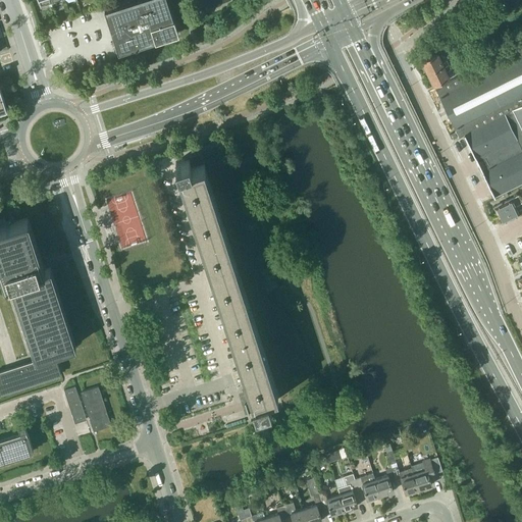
[(166,0),(138,0),(105,10),(118,52),(146,44),(146,42),(177,32),(166,0)]
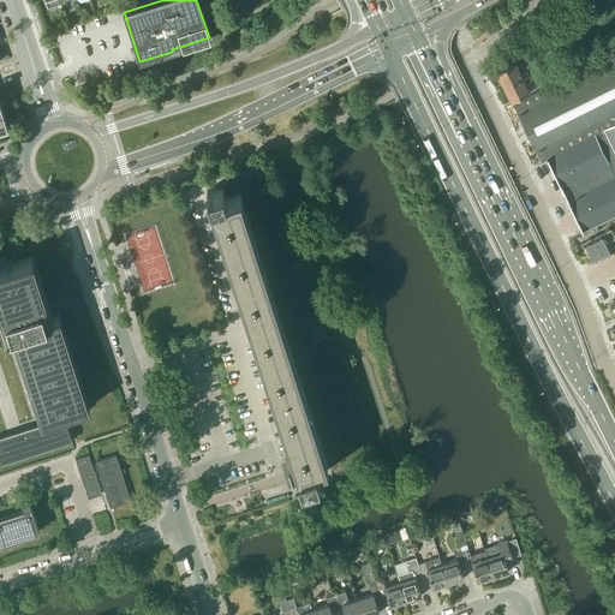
[(547,157),(614,124),(614,54),(513,103),(541,161),(547,157)]
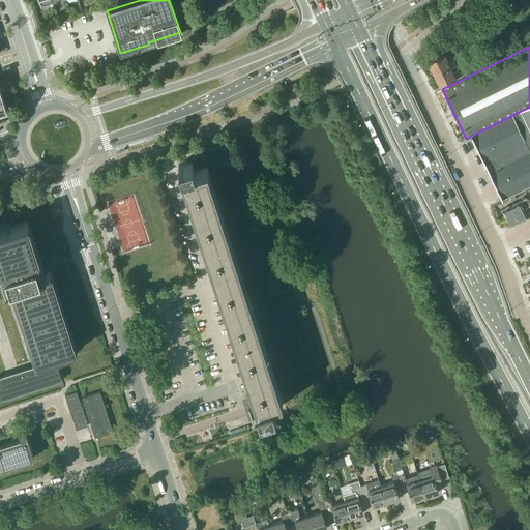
[(429,62),(435,74),(455,63),(453,59),(447,62),(444,55),(429,62)]
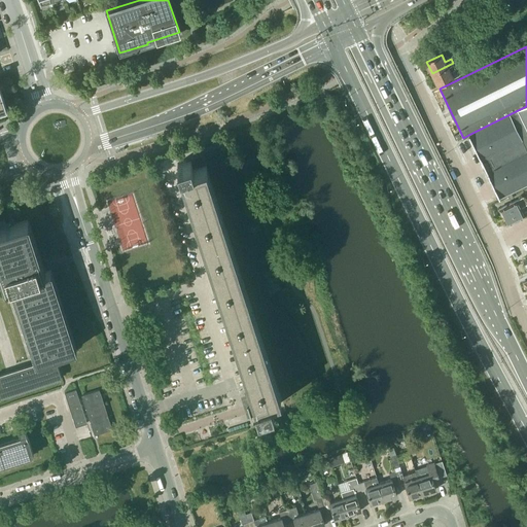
[(455,68),(453,63),(432,73),(438,85),(453,78),(450,71),(455,68)]
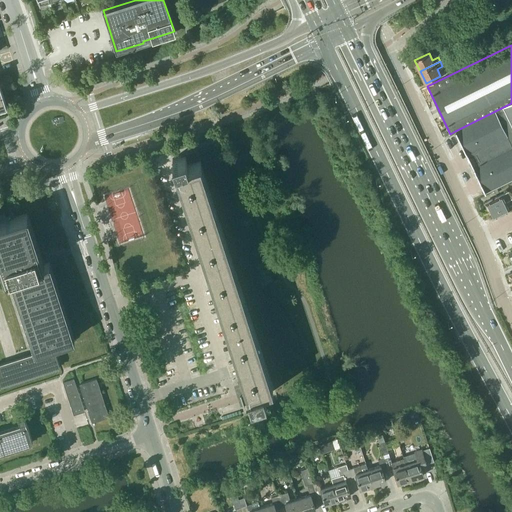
[(511,103),(455,131),(466,154),(473,168),(484,192),(511,178),(511,103)]
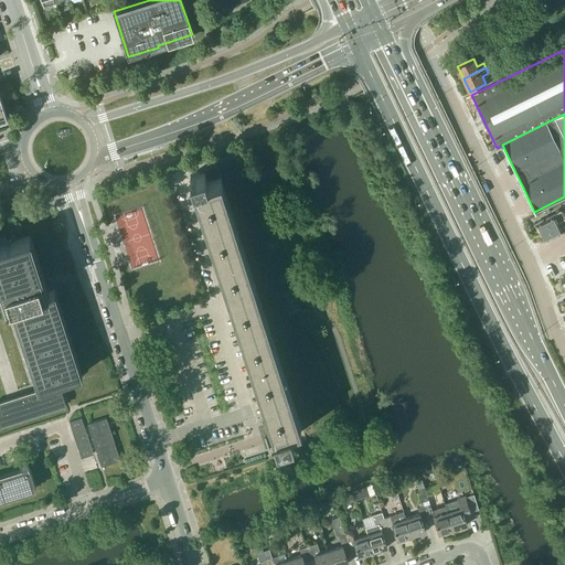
[(294,437),(290,427),(301,424),(300,420),(299,420),(221,179),(222,179),(221,176),(220,176),(216,167),(190,174),(193,185),(196,184),(273,424),(263,427),(265,435),(269,448),(269,446),(284,443),(283,440),(294,437)]
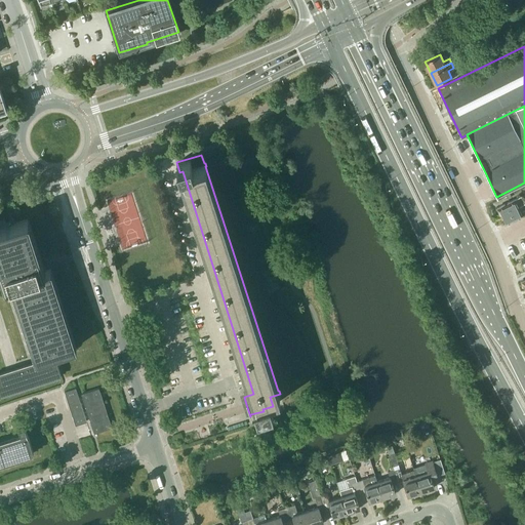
[(497,207),(500,215),(519,206),(524,203),(521,196),(517,199),(517,198),(497,207)]
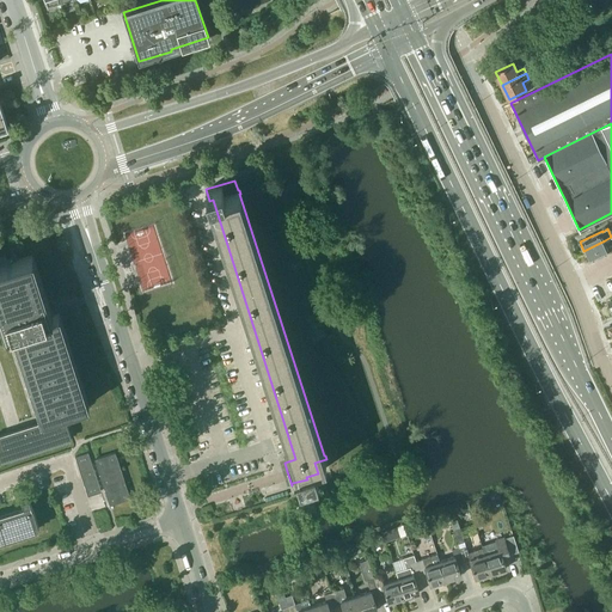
[(605,240),(583,251),(588,259),(609,250),(610,251),(611,250),(611,243),(607,246),(605,240)]
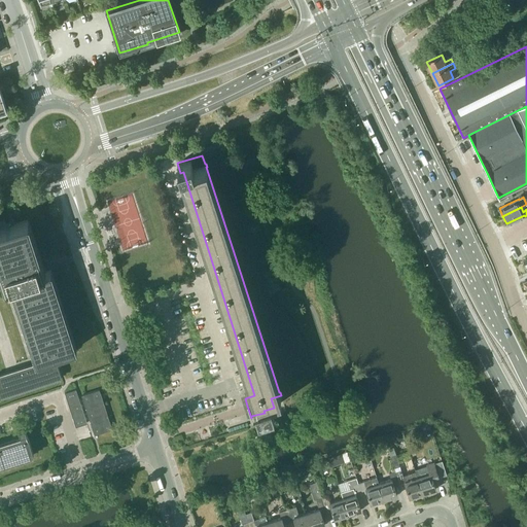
[(48,358),(55,356),(55,355),(59,354),(59,355),(75,349),(50,270),(44,272),(28,220),(0,229),(0,265),(2,272),(6,271),(10,283),(6,284),(6,285),(12,284),(37,361),(48,358)]
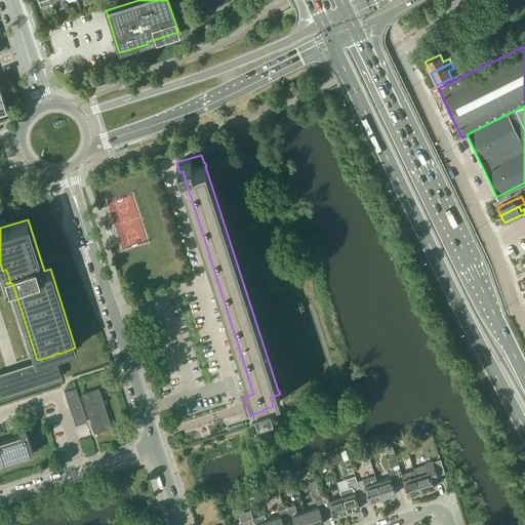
[(55,358),(54,355),(48,357),(49,360),(0,375),(0,394),(62,375),(55,358)]
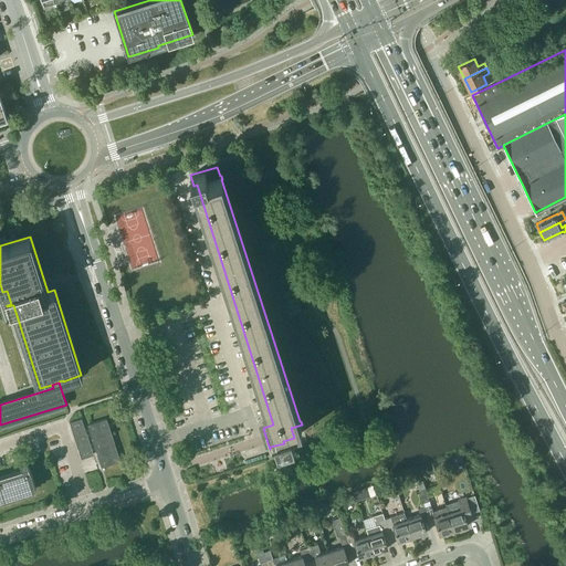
[(94,454),(82,418),(70,421),(82,458),(94,454)]
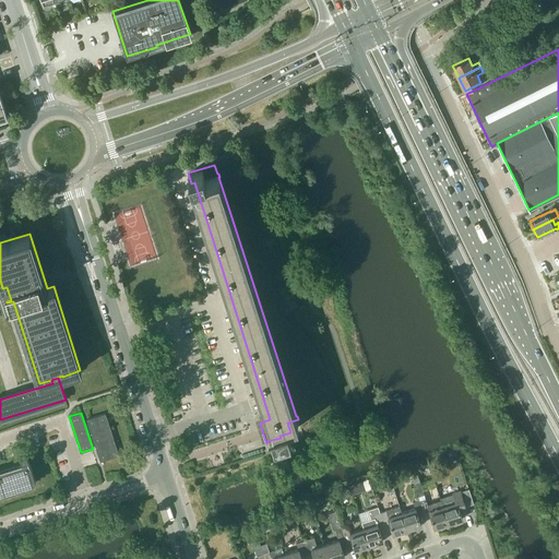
[(119,455),(105,413),(86,418),(100,461),(119,455)]
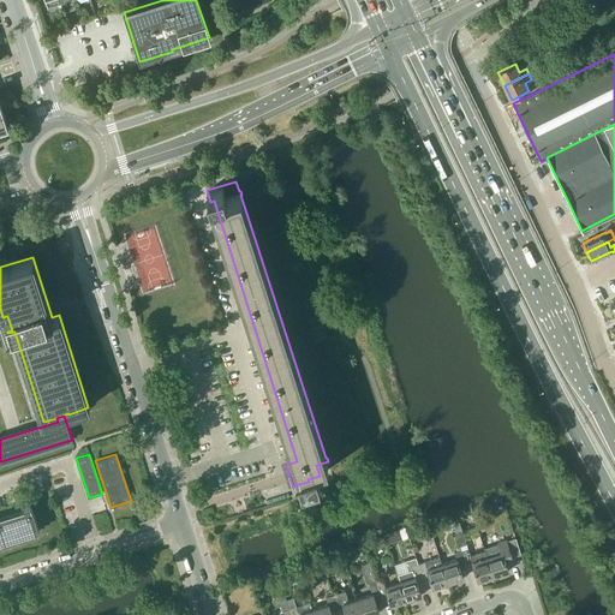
[(0,519),(0,542),(40,530),(33,509),(29,500),(22,502),(24,508),(25,508),(25,512),(0,519)]
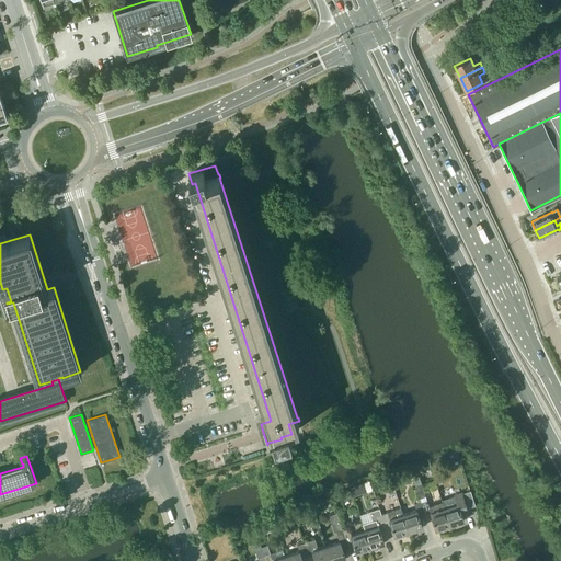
[(420,497),(426,496),(422,483),(415,485),(420,497)]
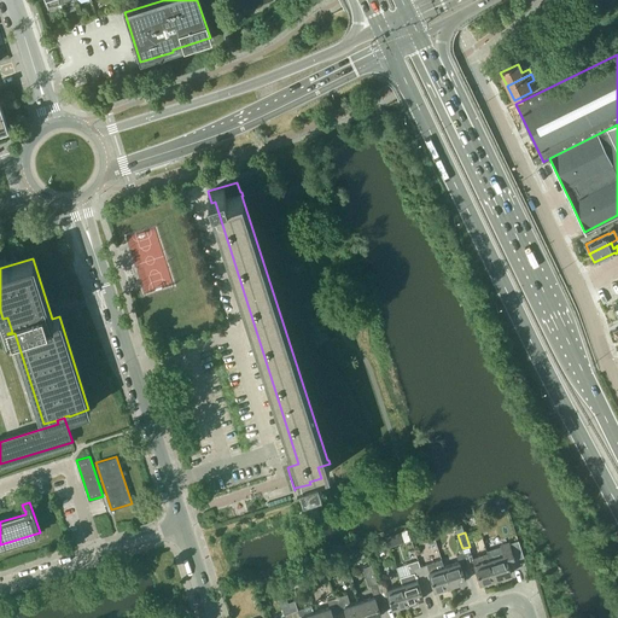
[(395,534),(385,537),(389,547),(397,544),(395,534)]
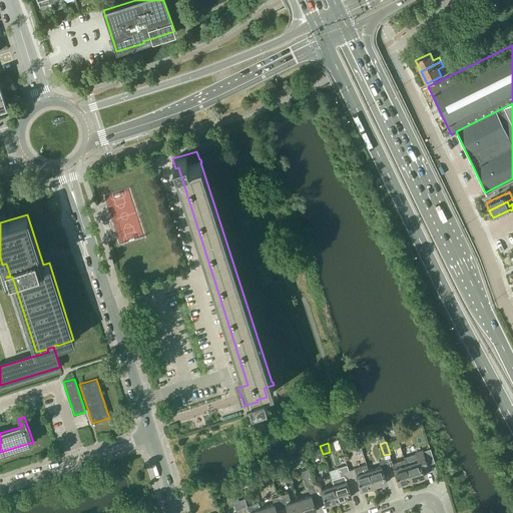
[(412,480),(424,476),(421,467),(427,465),(423,450),(416,452),(419,460),(407,464),(412,480)]
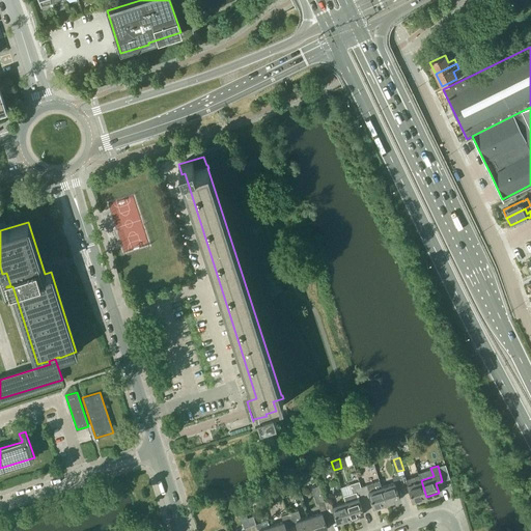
[(407,478),(404,473),(398,475),(402,487),(408,485),(413,501),(426,497),(421,480),(419,474),(407,478)]
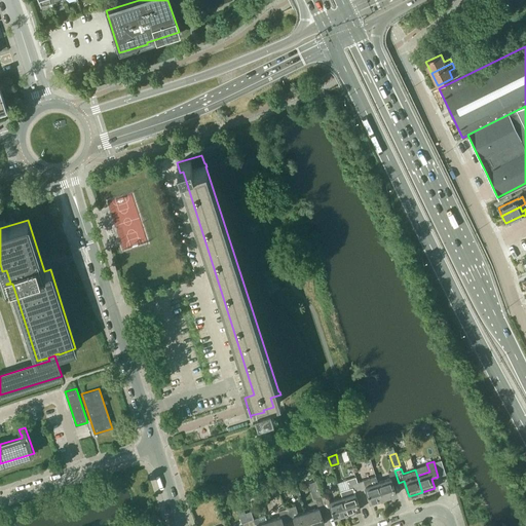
[(399,483),(395,471),(389,472),(391,478),(378,482),(383,498),(397,494),(392,484),(399,483)]
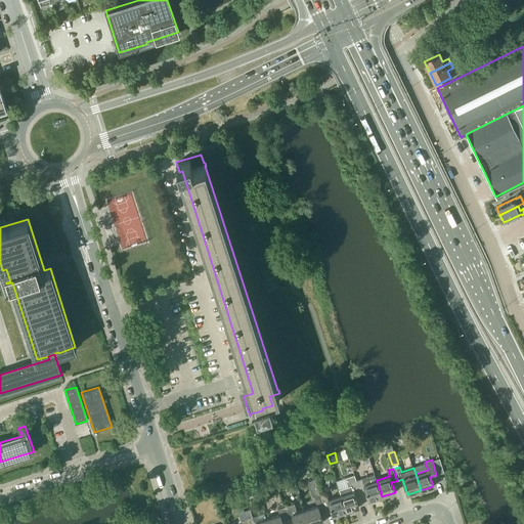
[(360,492),(365,490),(369,500),(382,496),(377,480),(364,484),(362,478),(356,480),(360,492)]
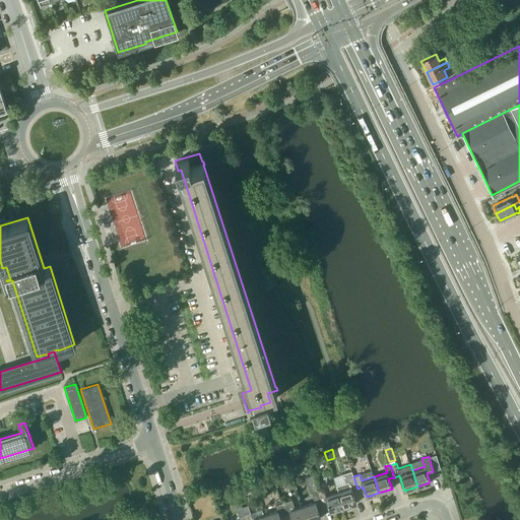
[(358,489),(353,476),(348,478),(351,486),(338,491),(343,508),(356,504),(351,490),(358,489)]
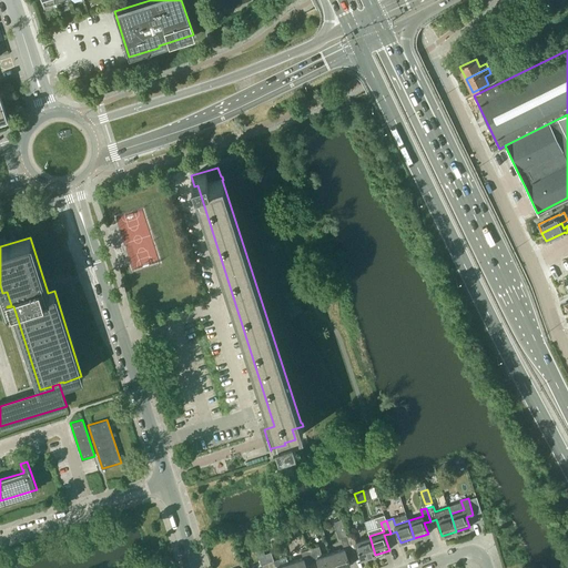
[(375,555),(369,536),(356,540),(354,535),(347,537),(352,549),(357,548),(362,559),(375,555)]
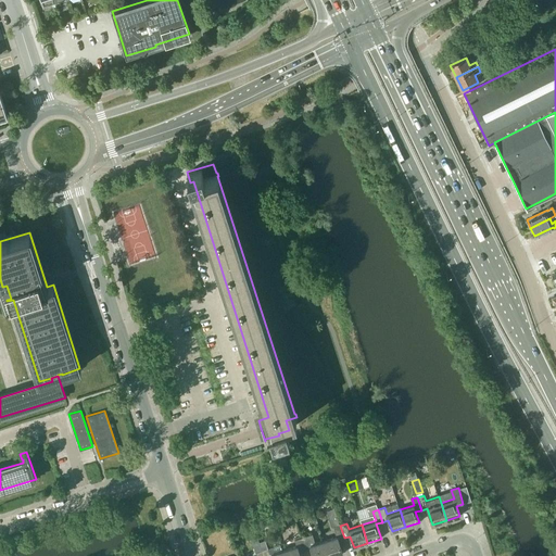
[(328,555),(336,555),(342,554),(338,540),(344,538),(340,526),(333,527),(337,536),(324,541),(328,555)]
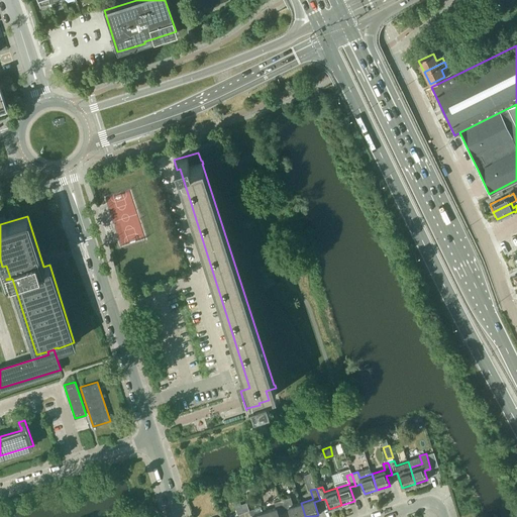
[(305,516),(301,503),(293,505),(290,497),(286,498),(280,500),(284,512),(289,510),(291,516),(305,516)]
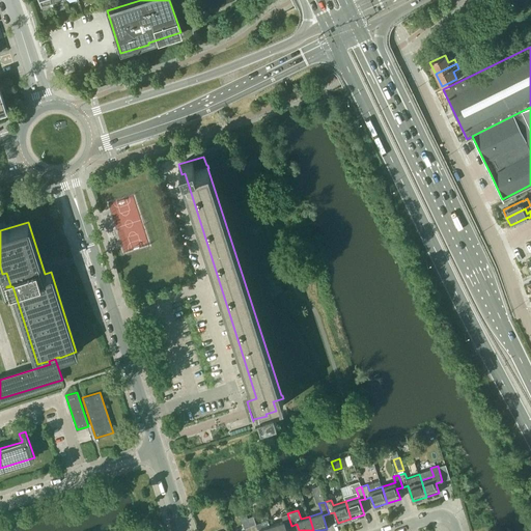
[(241,514),(244,528),(250,526),(248,518),(246,512),(241,514)]
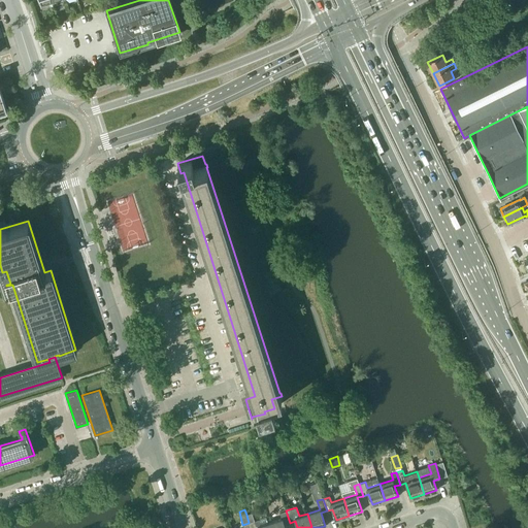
[(290,523),(286,510),(281,513),(282,519),(269,523),(270,527),(285,527),(284,525),(290,523)]
